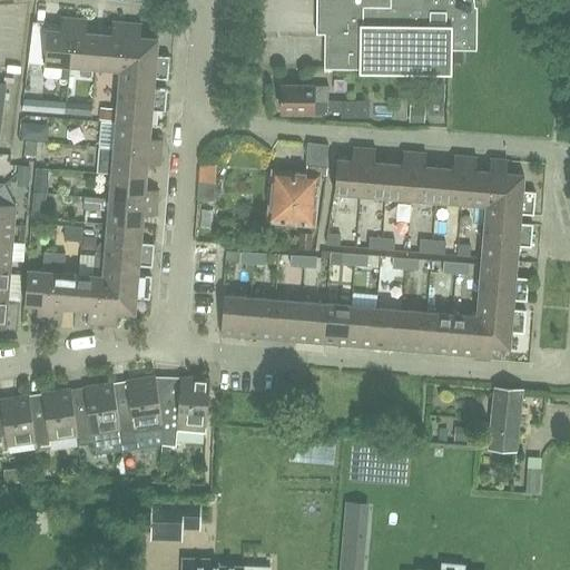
[(317,0),(317,35),(325,35),(325,69),(360,69),(360,74),(452,75),(451,50),(478,51),(478,9),(474,8),(472,0),(317,0)]
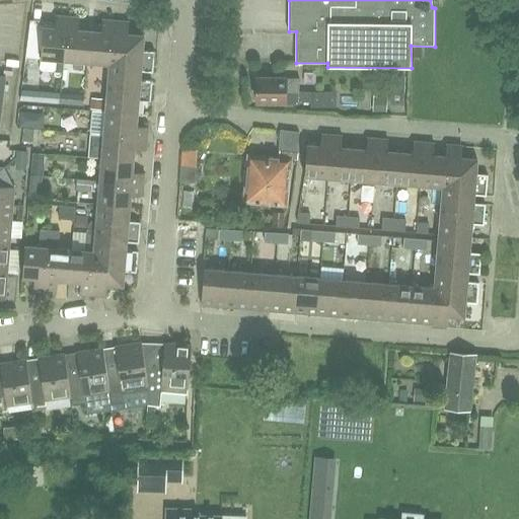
[(43,32),(28,30),(25,59),(41,60),(40,69),(42,72),(53,72),(56,70),(64,71),(64,61),(68,17),(56,16),(55,28),(43,27),(43,32)]
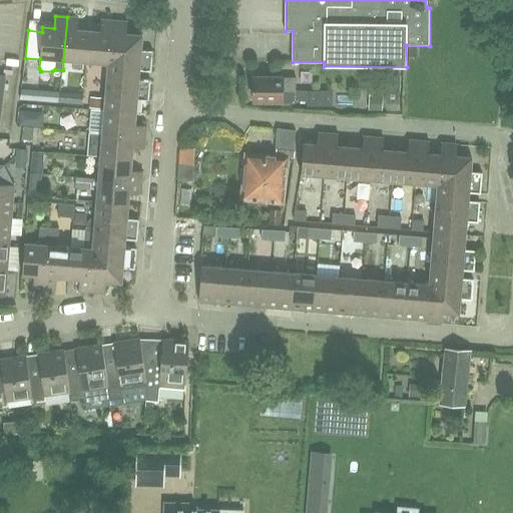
[(63,60),(86,62),(88,30),(77,29),(78,17),(67,17),(63,60)]
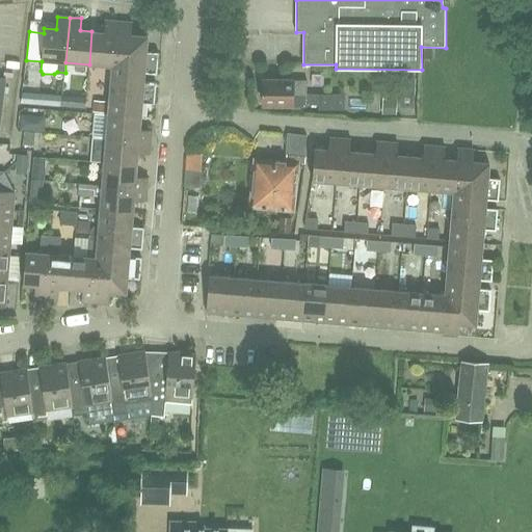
[(89,64),(113,67),(118,20),(105,19),(104,32),(91,31),(89,64)]
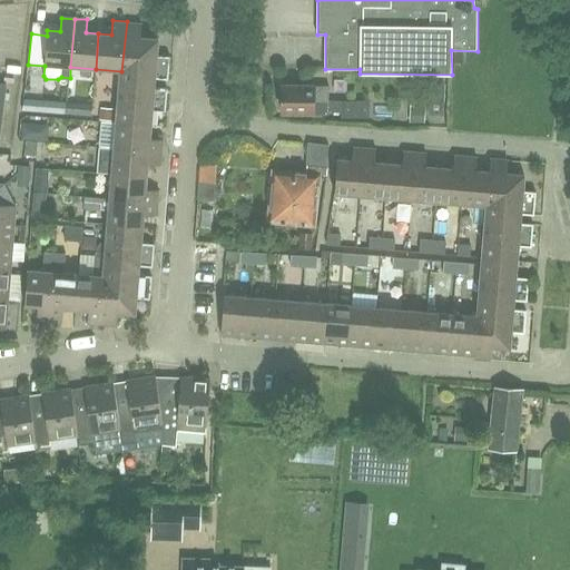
[(143,23),(127,21),(121,71),(117,123),(150,126),(151,110),(165,111),(167,89),(154,88),(155,78),(168,79),(170,56),(157,55),(158,39),(140,38),(143,23)]
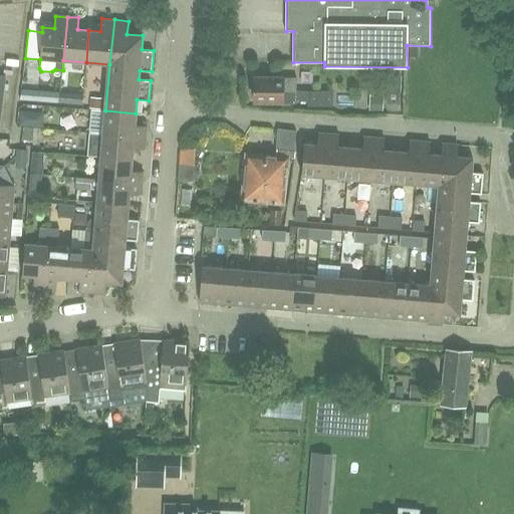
[(297,78),(283,78),(254,77),(254,100),(282,101),(282,103),(296,103),(296,101),(308,101),(308,106),(332,106),(332,91),(296,91),(297,78)]
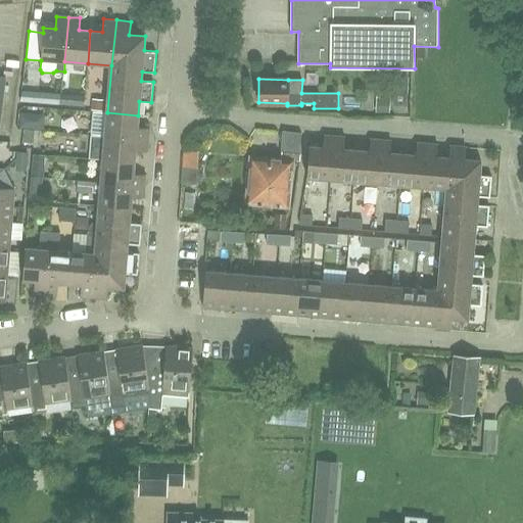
[(37,92),(36,103),(59,104),(60,94),(37,92)]
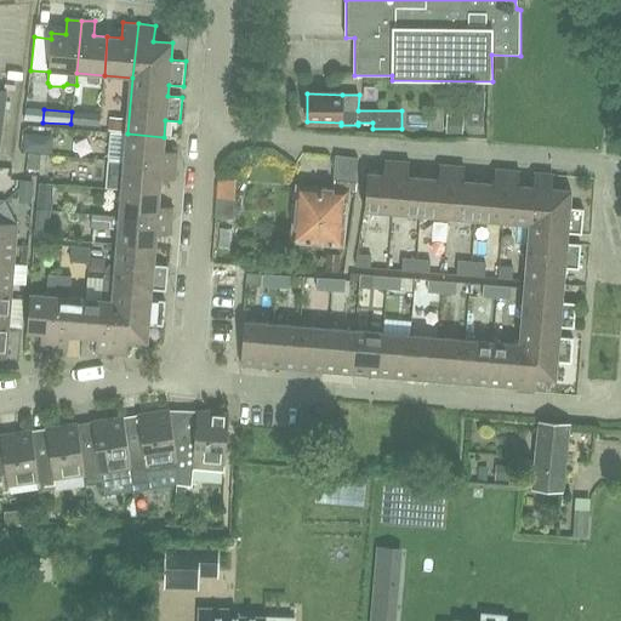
[(108,160),(176,166),(177,152),(163,151),(164,137),(127,134),(110,132),(108,160)]
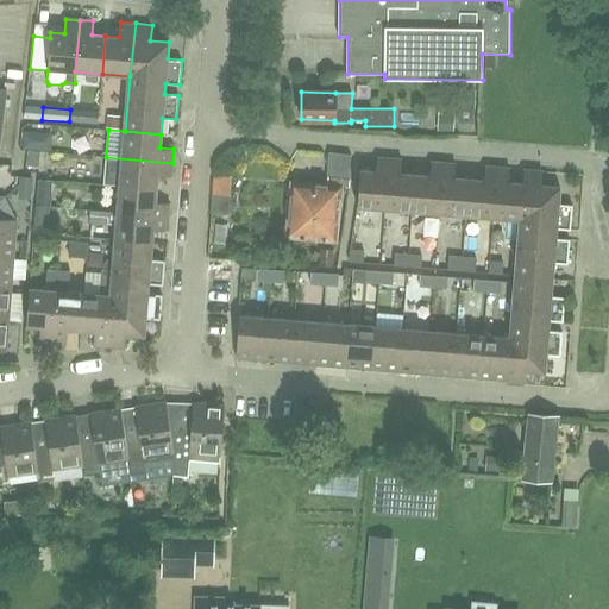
[(328,155),(327,180),(349,181),(351,158),(350,158),(328,155)]
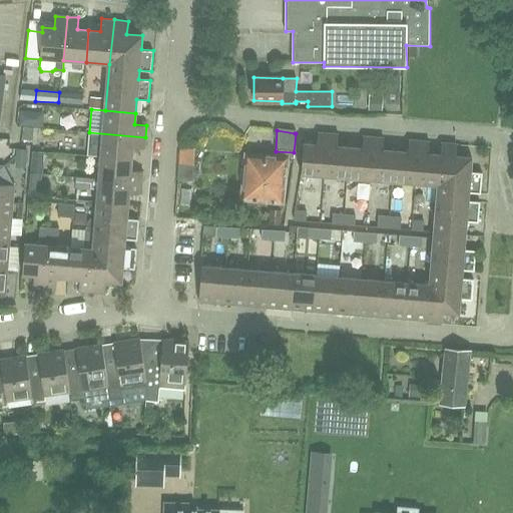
[(87,155),(101,156),(131,158),(132,148),(144,149),(145,137),(89,132),(87,155)]
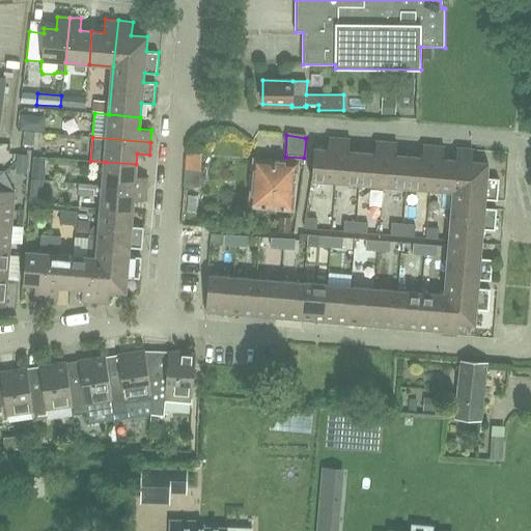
[(311,180),(335,183),(339,139),(329,138),(328,150),(314,149),(311,180)]
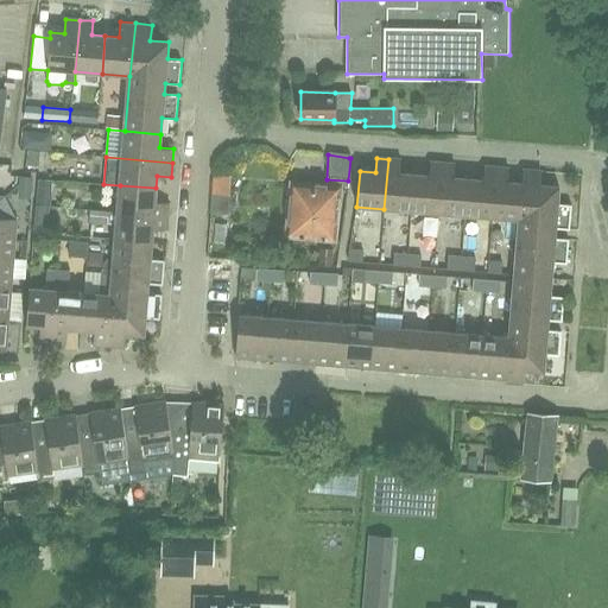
[(400,175),(401,160),(388,159),(384,209),(411,211),(413,176),(400,175)]
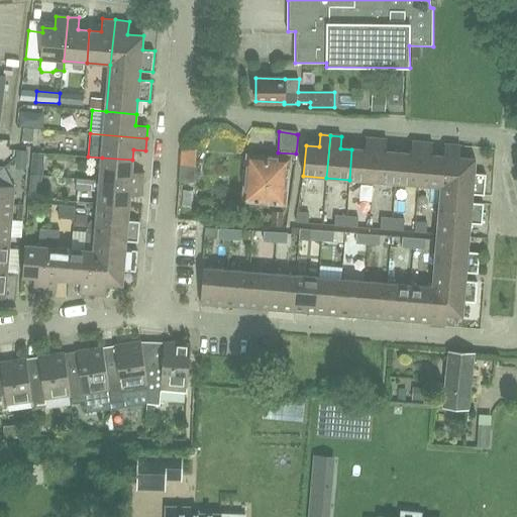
[(349,180),(373,182),(376,139),(367,138),(366,150),(351,149),(349,180)]
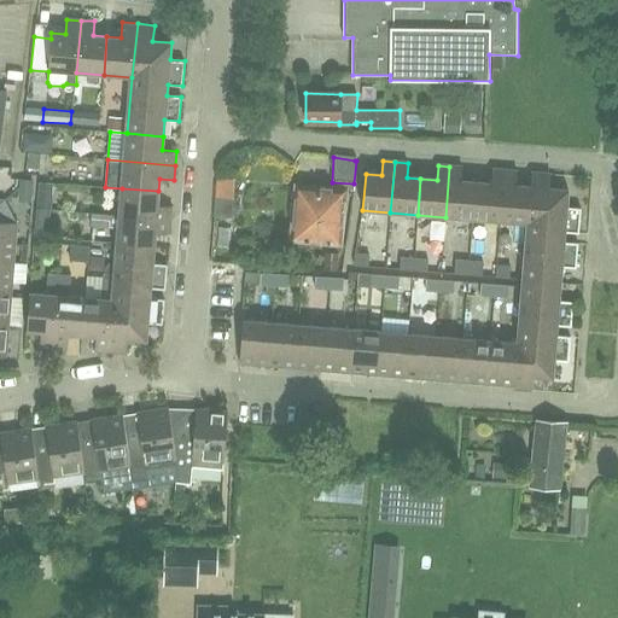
[(461,182),(462,168),(449,167),(445,217),(473,220),(476,184),(461,182)]
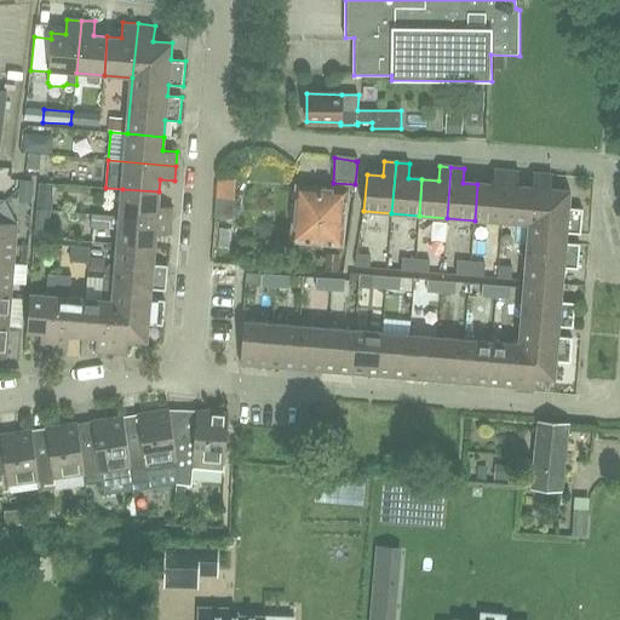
[(475,220),(503,223),(506,172),(494,171),(493,185),(477,184),(475,220)]
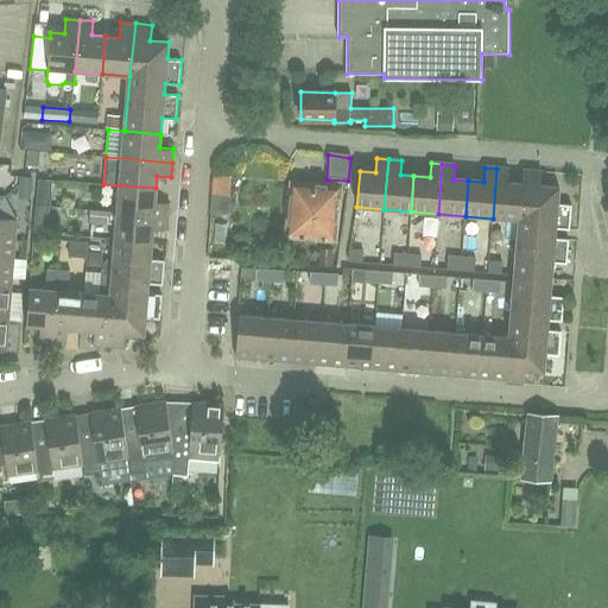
[(508,183),(510,170),(496,169),(493,219),(519,221),(514,278),(551,280),(552,264),(567,265),(569,241),(555,240),(556,229),(570,230),(572,207),(557,206),(559,188),(540,187),(542,173),(524,171),(523,184),(508,183)]
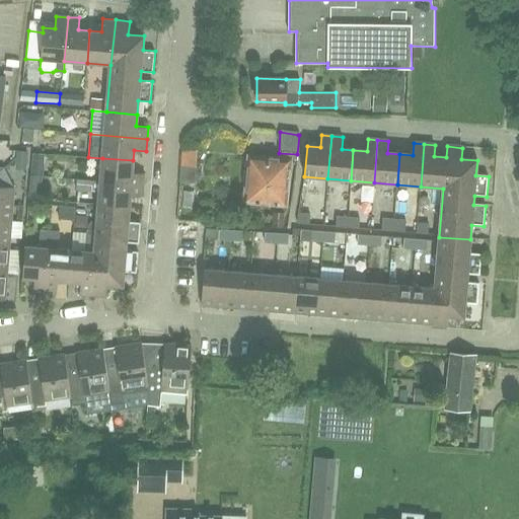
[(197,150),(183,150),(181,150),(179,181),(194,182),(197,150)]
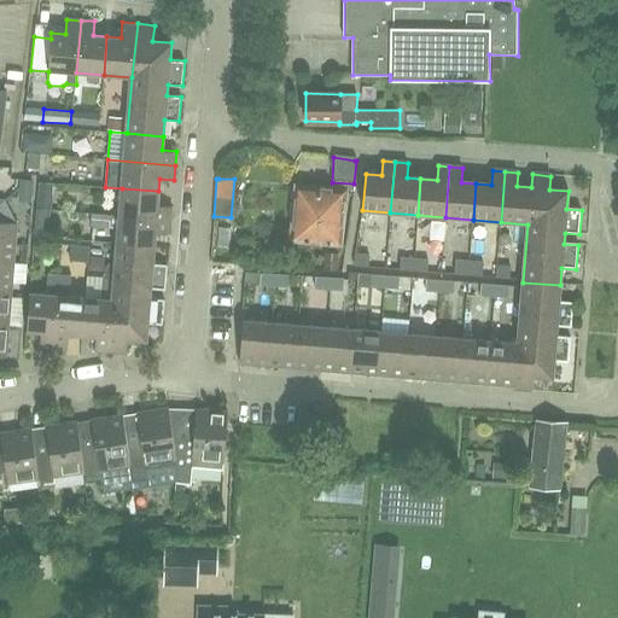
[(347,190),(331,188),(296,186),(292,242),(328,244),(342,245),(347,190)]
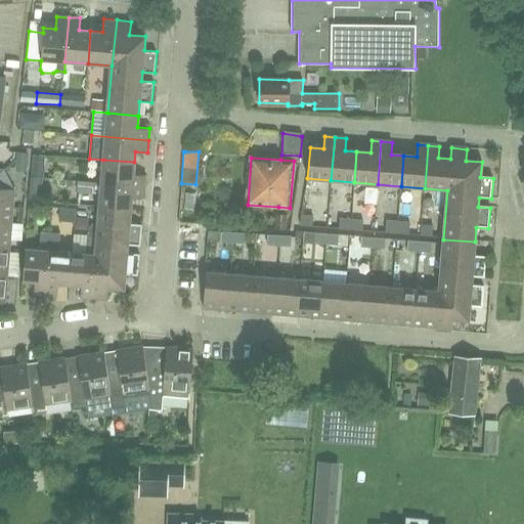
[(79,180),(79,181),(144,187),(145,174),(133,173),(134,162),(103,160),(101,182),(79,180)]
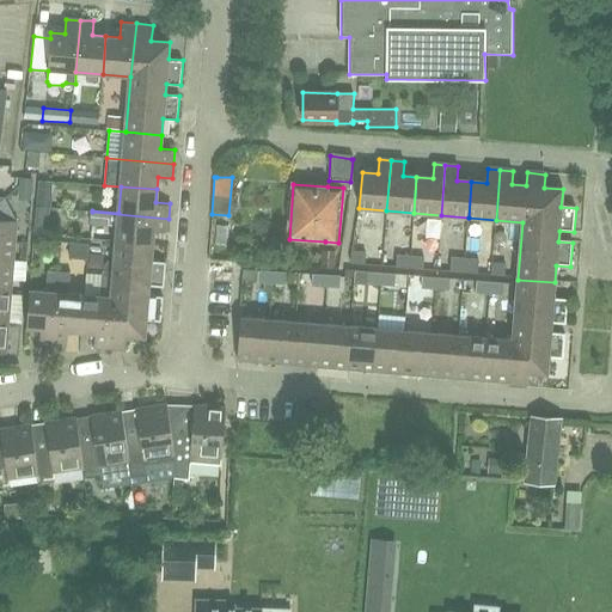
[(117,225),(116,242),(152,244),(153,231),(167,232),(169,219),(92,212),(91,225),(109,226),(109,224),(117,225)]
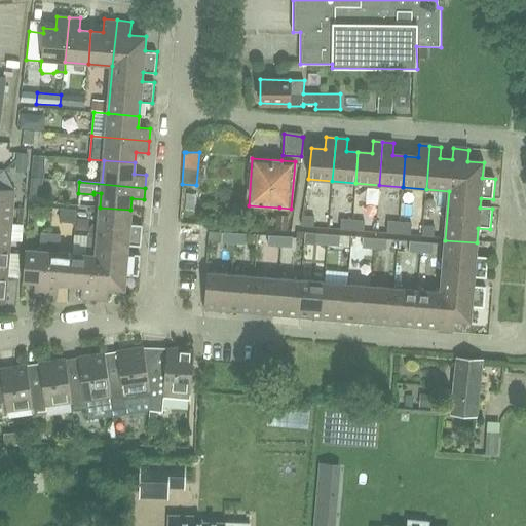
[(0,222),(10,223),(13,189),(0,188),(0,222)]
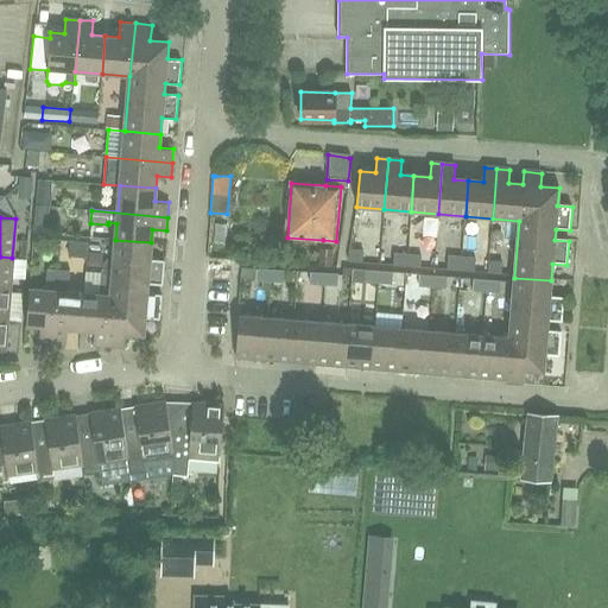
[(150,258),(151,242),(115,240),(113,270),(107,346),(124,347),(125,334),(143,335),(145,318),(158,320),(160,295),(146,293),(147,283),(162,285),(164,259),(150,258)]
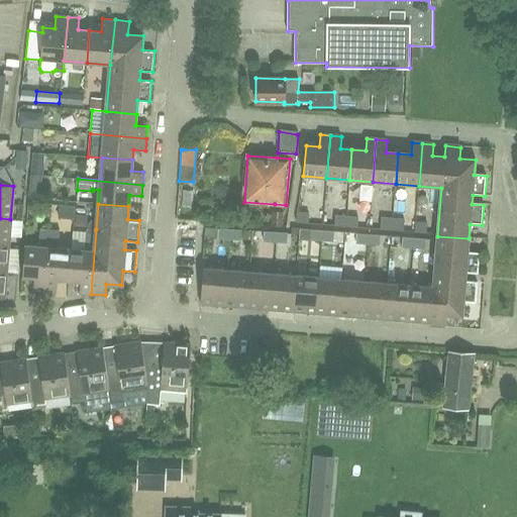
[(80,221),(79,206),(62,207),(63,222),(80,221)]
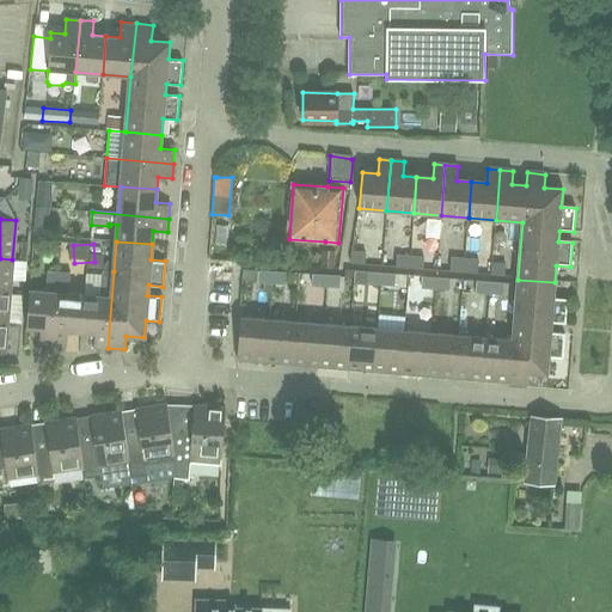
[(350,264),(365,265),(366,255),(352,254),(350,264)]
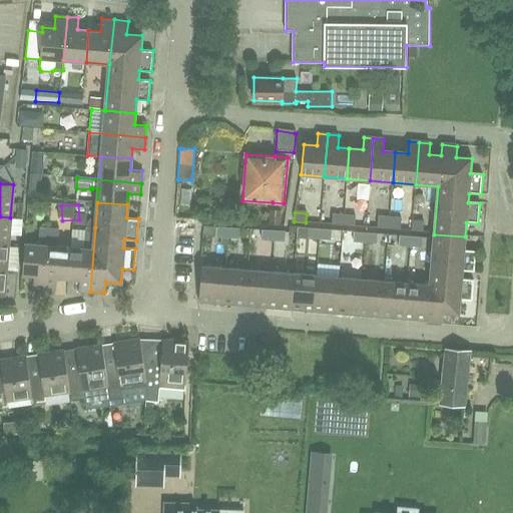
[(332,224),(343,225),(344,216),(333,215),(332,224)]
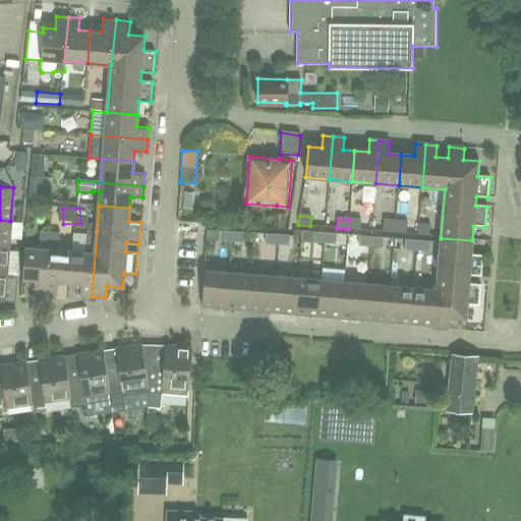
[(0,220),(0,246),(8,247),(10,221),(0,220)]
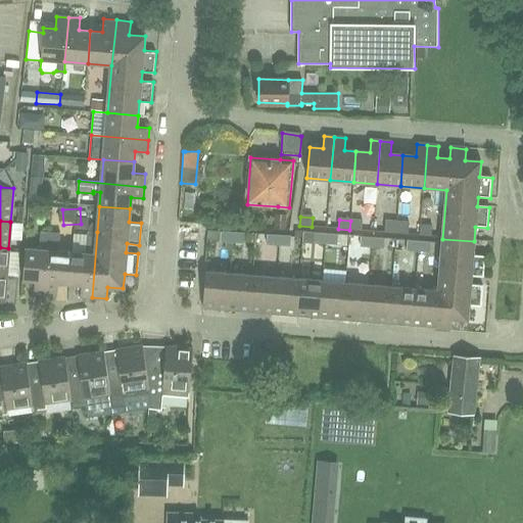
[(349,230),(362,231),(362,222),(350,221),(349,230)]
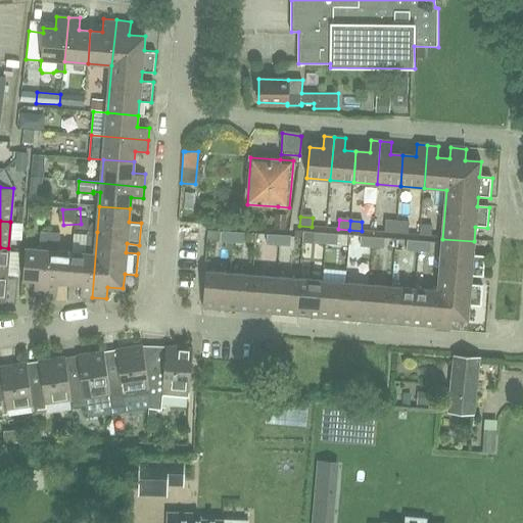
[(384,233),(396,234),(397,224),(385,224),(384,233)]
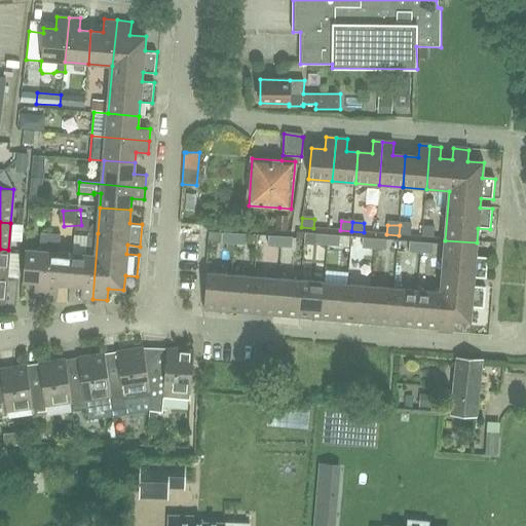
[(399,235),(410,236),(411,226),(400,225),(399,235)]
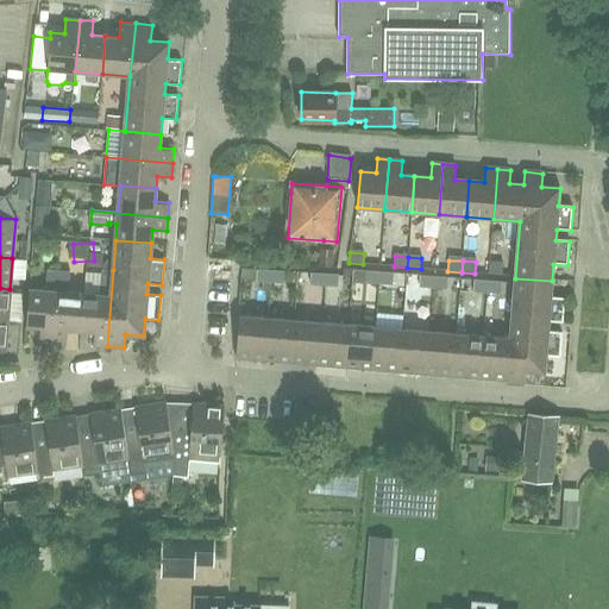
[(489,274),(503,275),(503,264),(489,263),(489,274)]
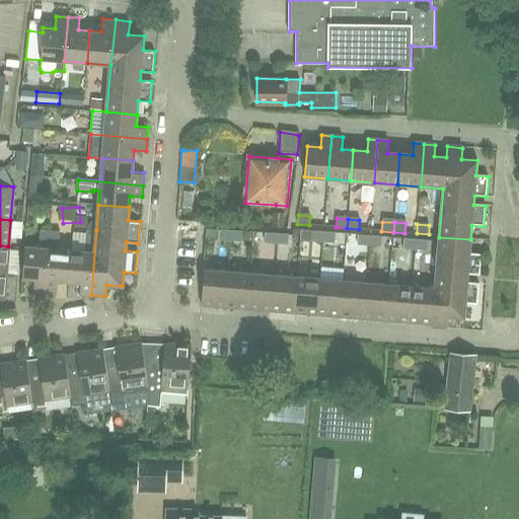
[(24,246),(24,248),(21,278),(33,279),(32,290),(45,291),(50,230),(40,229),(38,247),(24,246)]
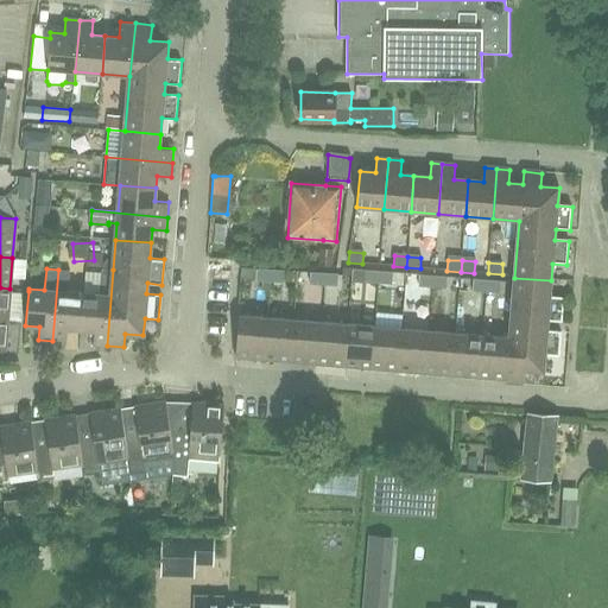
[(92,344),(107,346),(113,270),(100,268),(99,295),(84,293),(81,330),(93,331),(92,344)]
